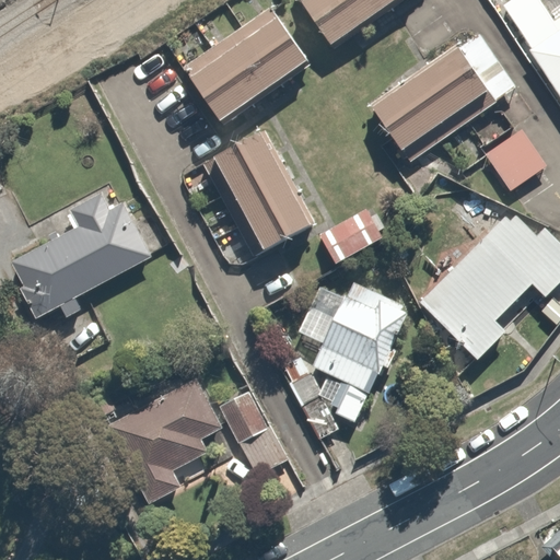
[(300,0),(334,44),(392,0),(300,0)]
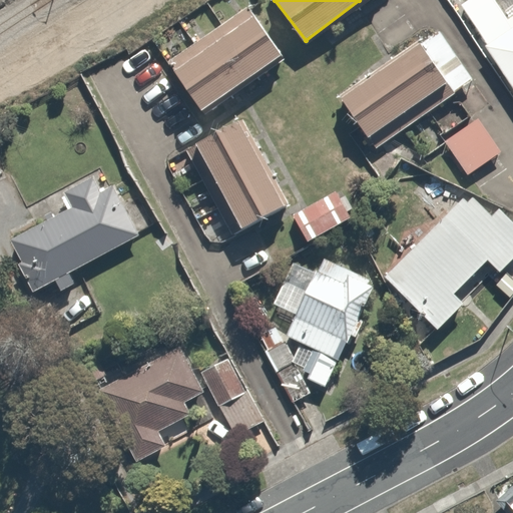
[(494,0),(466,0),(459,4),(512,91),(512,16),(507,20),(494,0)]
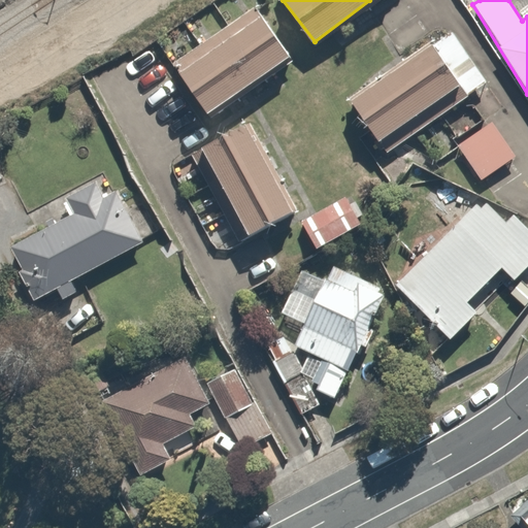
[(287,59),(254,13),(177,68),(210,113),(287,59)]
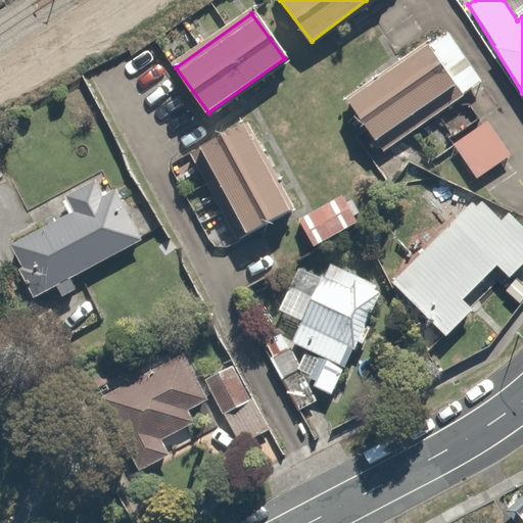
[(447,29),(349,93),(384,145),(482,82),(447,29)]
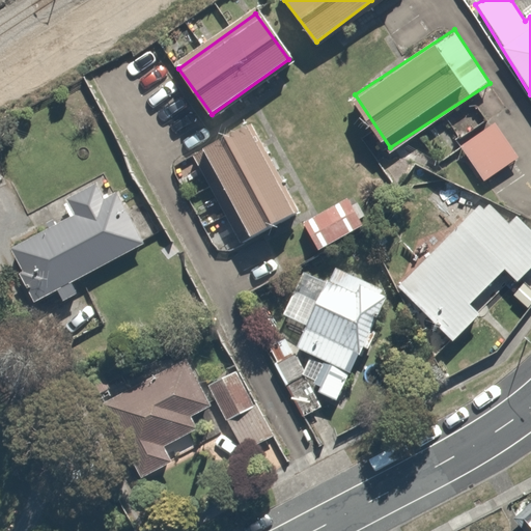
[(493,122),(458,147),(481,178),(515,155),(493,122)]
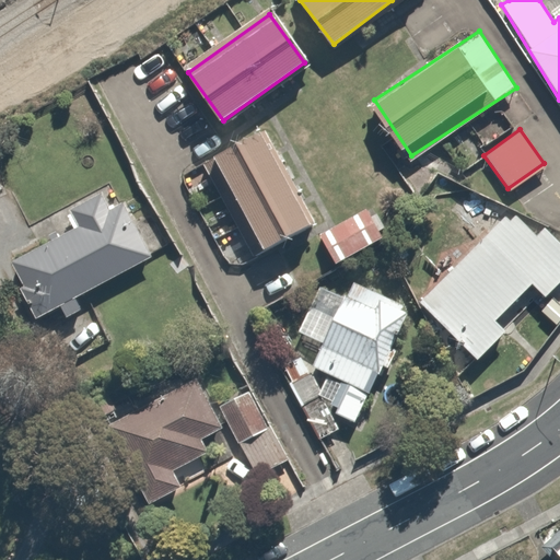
[(260,131),(217,155),(266,247),(311,223),(260,131)]
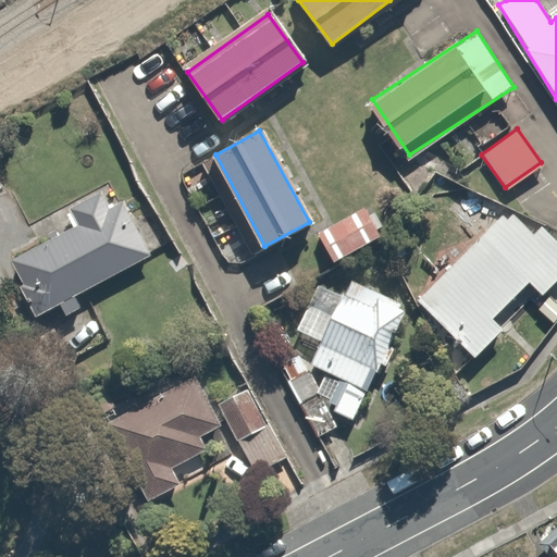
[(81,223),(13,262),(25,282),(20,285),(38,317),(149,251),(121,202),(112,207),(104,193),(73,211),(81,223)]
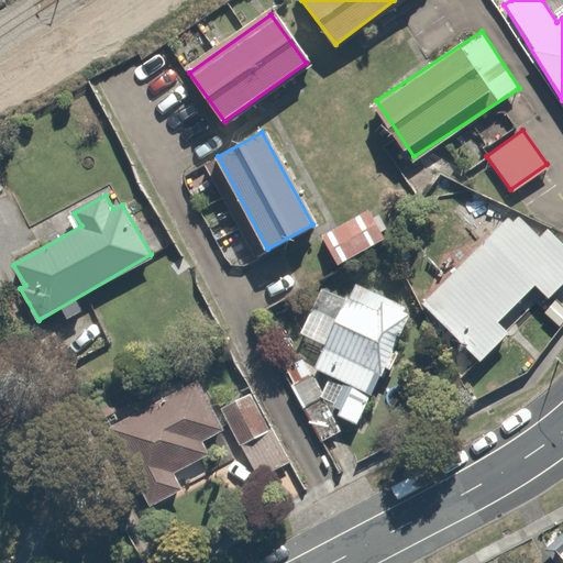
[(387,242),(362,207),(320,238),(344,272),(387,242)]
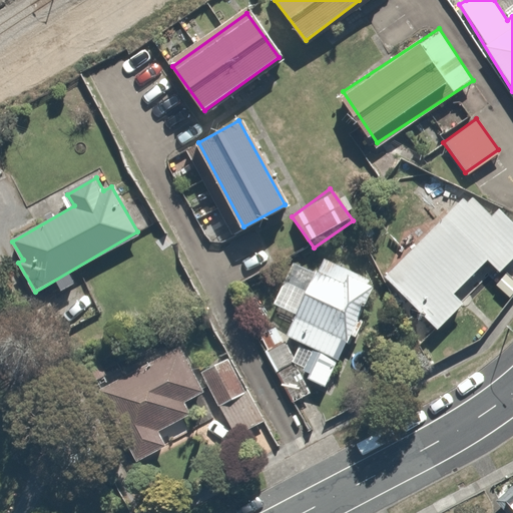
[(470,194),(383,277),(435,332),(512,258),(512,218),(502,206),(491,216),(470,194)]
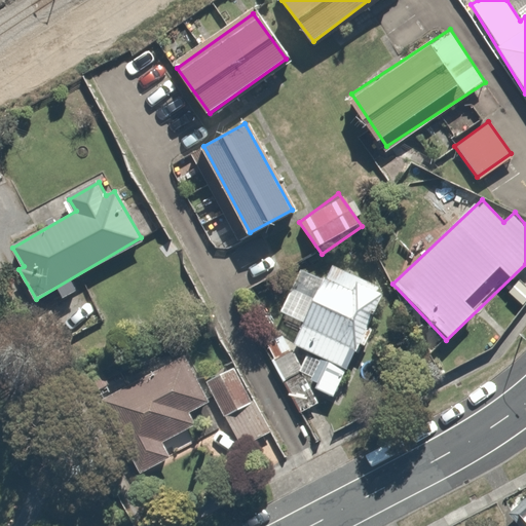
[(348,361),(354,363),(369,325),(387,275),(329,254),(295,346),(323,357),(326,358),(315,386),(336,393),(348,361)]
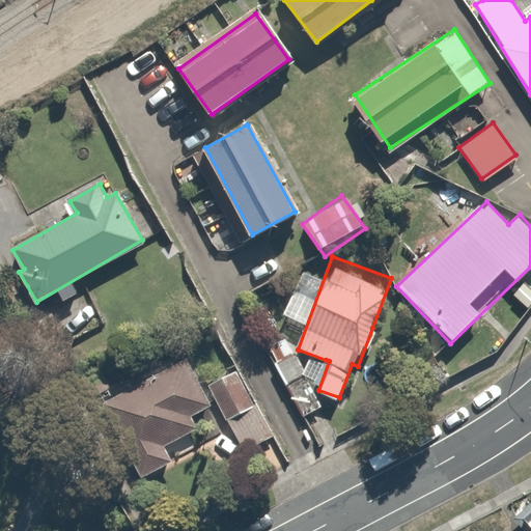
[(289,333),(268,344),(277,363),(273,364),(299,418),(325,406),(317,390),(296,344),(289,333)]
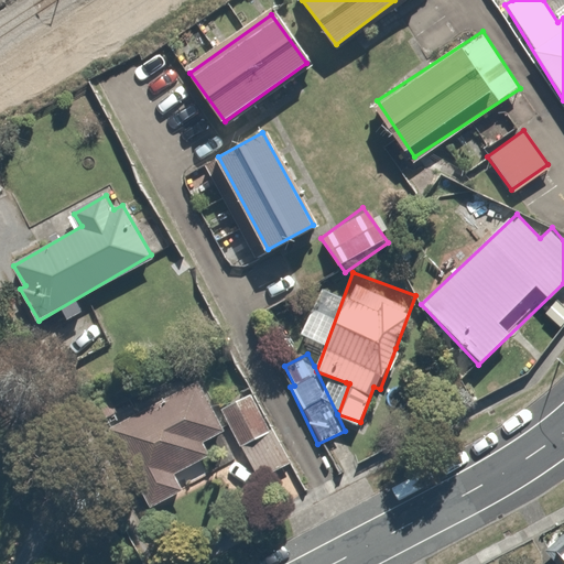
[(224,431),(192,377),(108,426),(136,473),(129,477),(145,505),(179,485),(175,479),(212,458),(202,443),(224,431)]
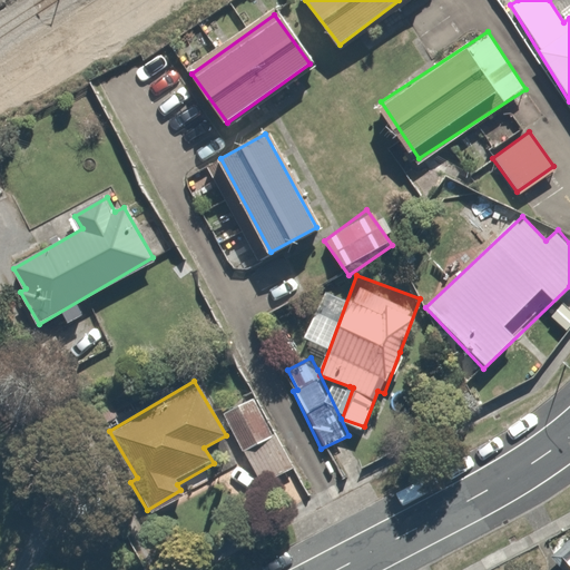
[(257,401),(241,410),(258,442),(244,450),(261,482),(292,465),(257,401)]
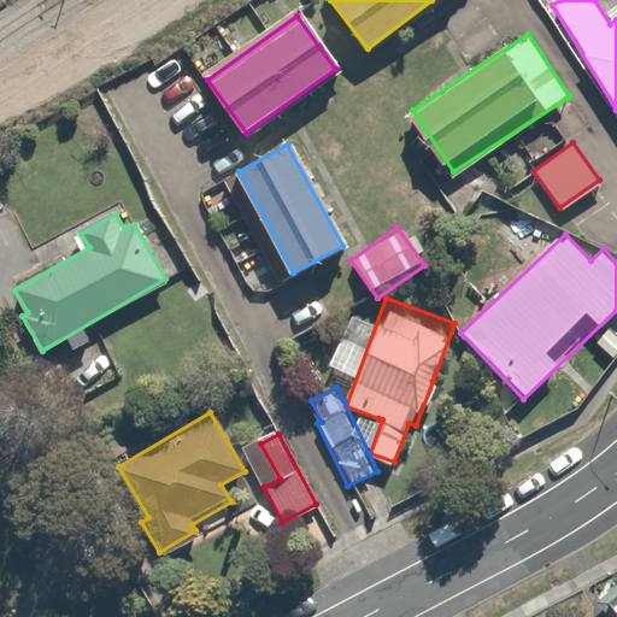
[(616,616),(616,582),(594,603),(607,616),(616,616)]
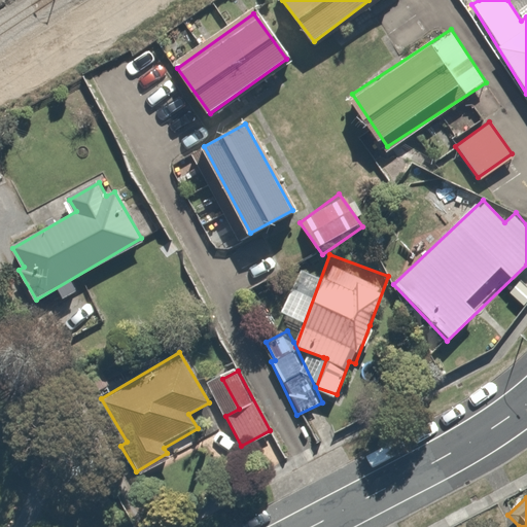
All buildings are outlined.
